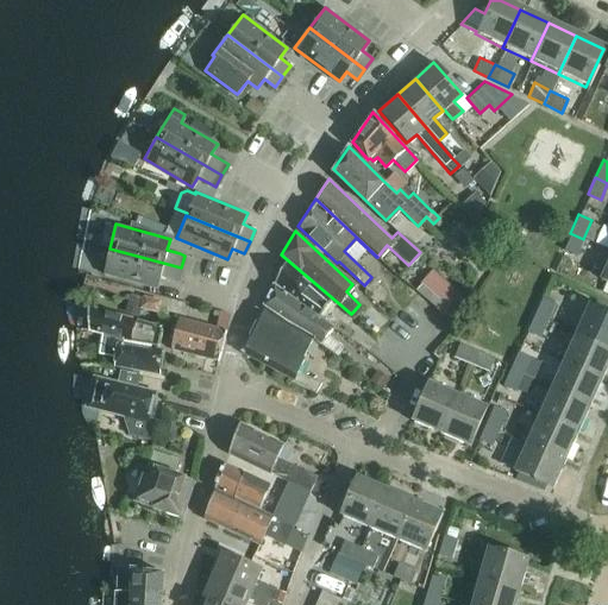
[(563,249),(564,249),(576,254),(583,239),(570,233),(563,249)]
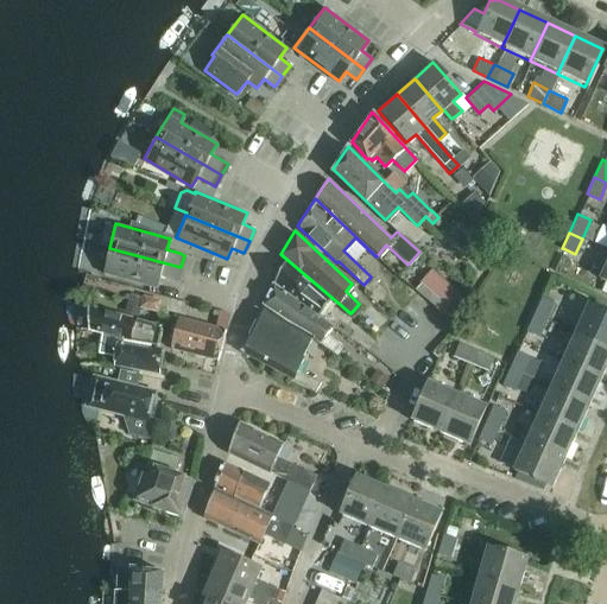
[(157,286),(159,275),(172,279),(172,278),(177,280),(181,267),(109,248),(102,272),(157,286)]
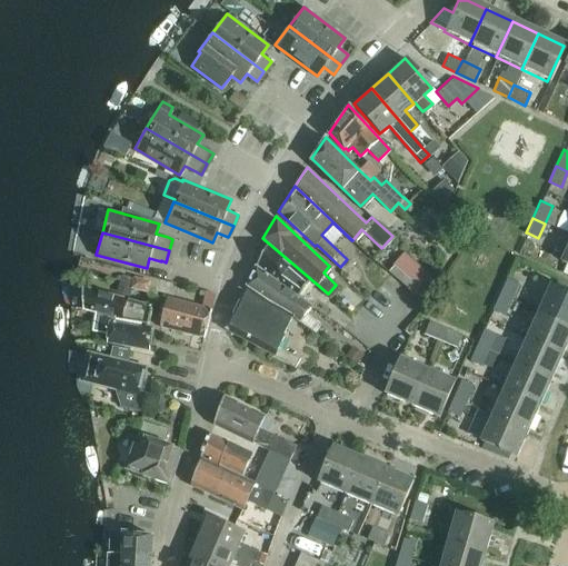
[(567,239),(558,261),(567,265),(565,272),(567,274),(567,239)]
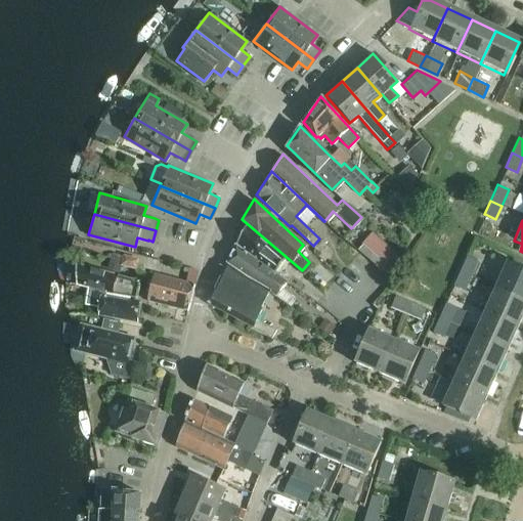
[(235,244),(274,271),(285,258),(246,223),(235,244)]
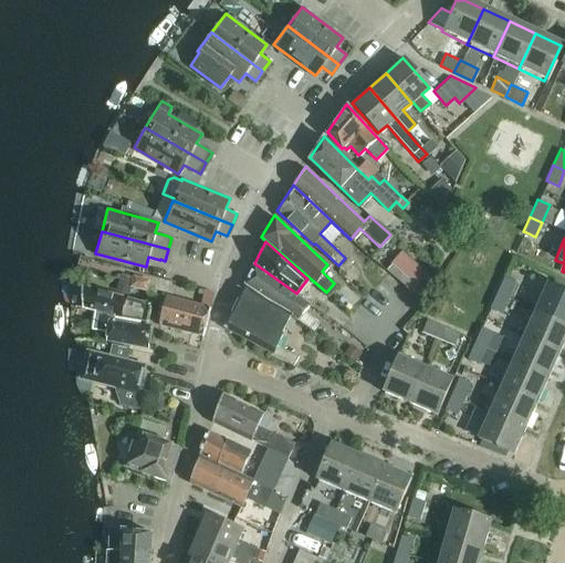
[(411,290),(418,295),(431,278),(400,249),(389,261),(390,262),(385,268),(398,279),(397,279),(411,290)]
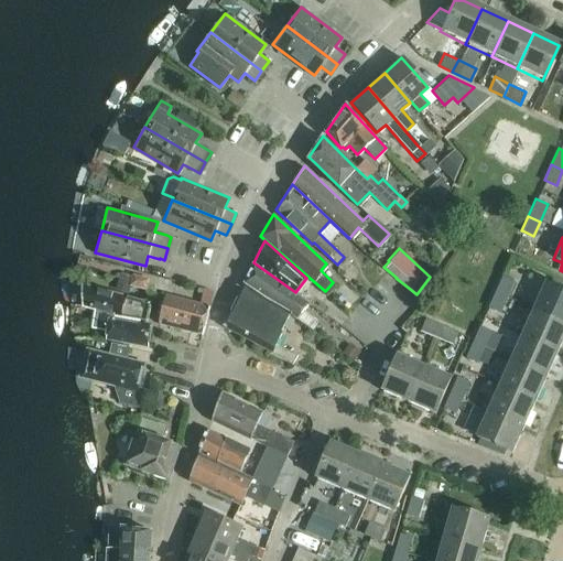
[(253,262),(244,282),(270,299),(288,313),(295,317),(296,316),(307,324),(314,316),(303,308),(306,303),(295,292),(253,262)]
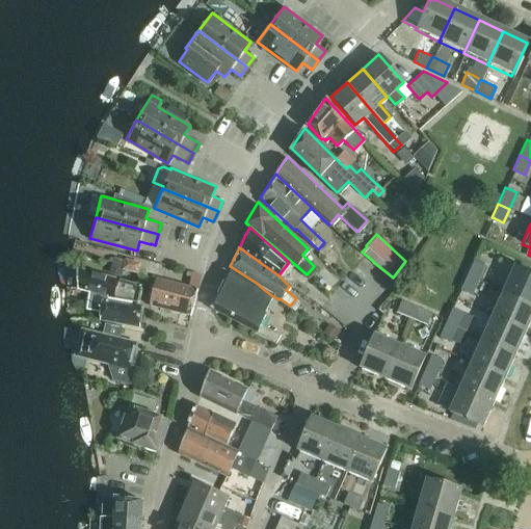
[(139,260),(135,259),(124,256),(121,268),(137,271),(139,260)]
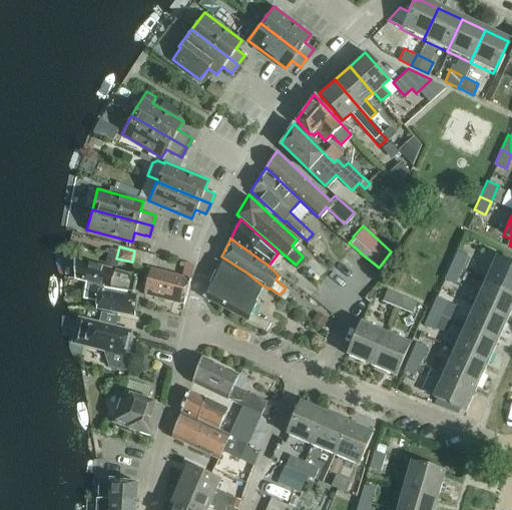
[(456,249),(451,263),(461,268),(467,255),(456,249)]
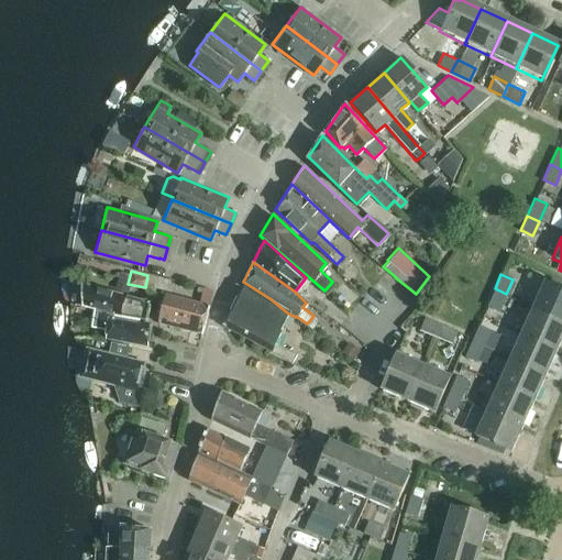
[(561,288),(544,281),(532,306),(561,319),(561,288)]
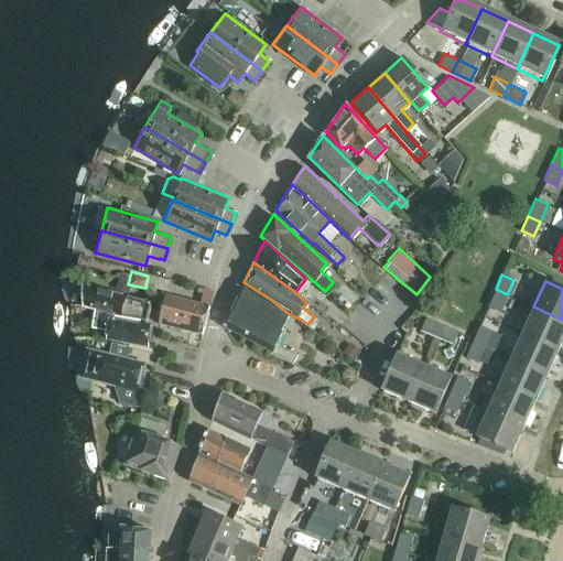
[(233,303),(277,331),(288,313),(270,299),(244,282),(233,303)]
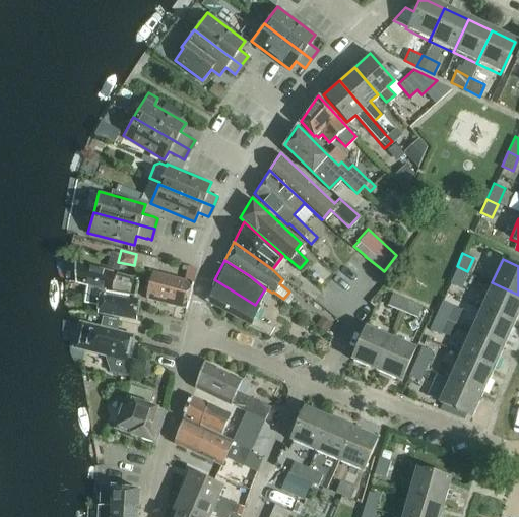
[(75,280),(86,283),(107,288),(132,294),(136,278),(74,261),(75,280)]
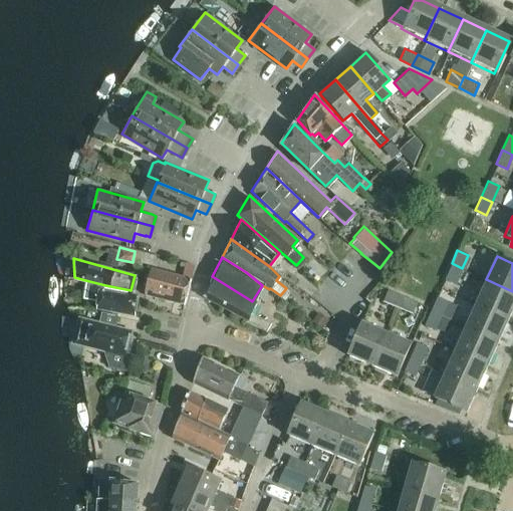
[(445,279),(455,283),(462,268),(452,263),(445,279)]
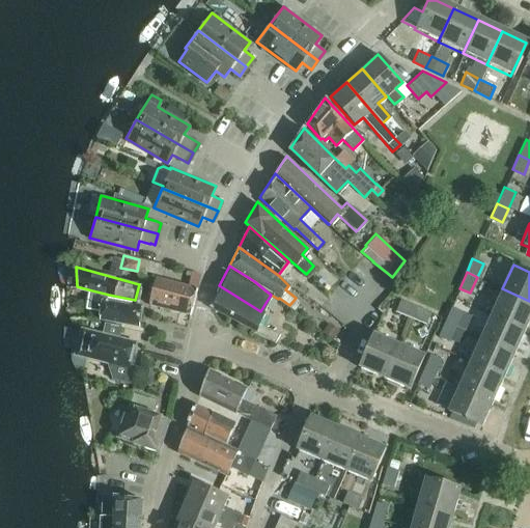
[(189,313),(196,287),(151,276),(147,293),(150,294),(147,303),(189,313)]
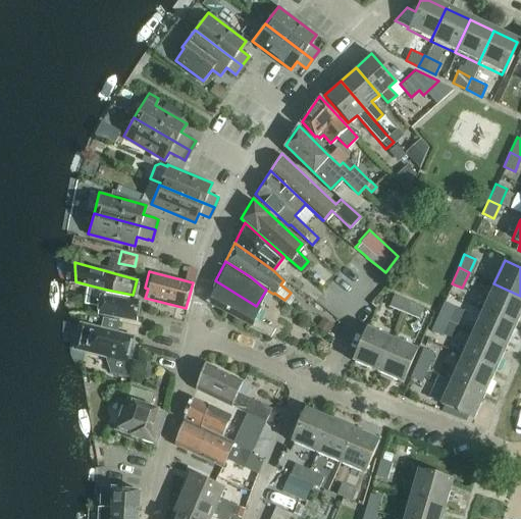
[(337,313),(352,306),(337,279),(323,288),(337,313)]
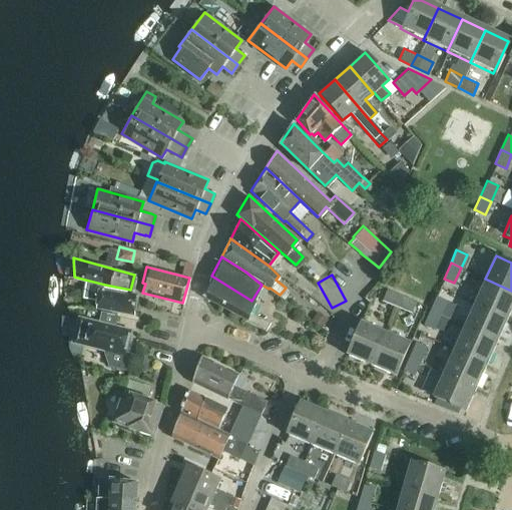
[(265,330),(270,322),(249,310),(253,302),(251,301),(211,276),(203,294),(246,316),(244,319),(265,330)]
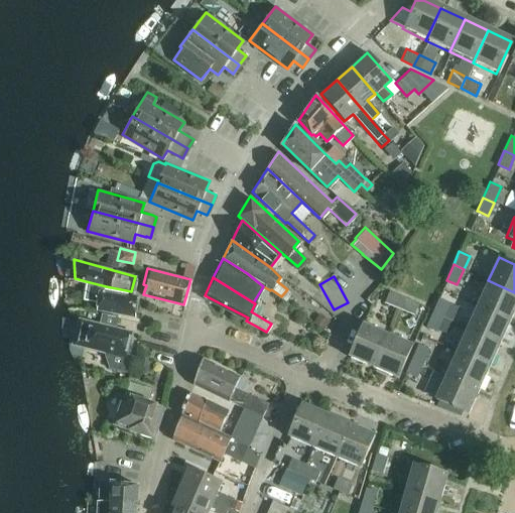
[(358,292),(369,301),(382,286),(371,277),(358,292)]
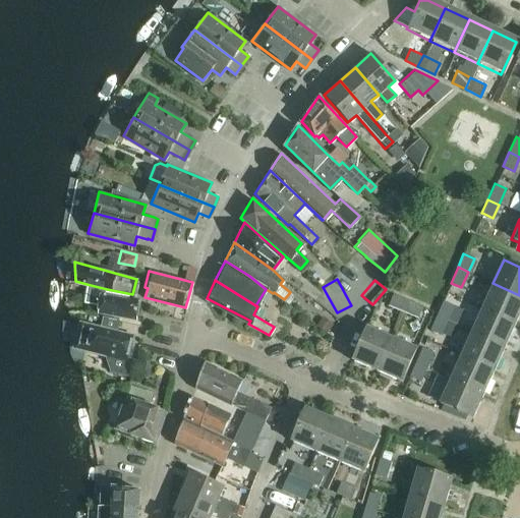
[(519,295),(493,283),(482,306),(515,322),(519,309),(519,295)]
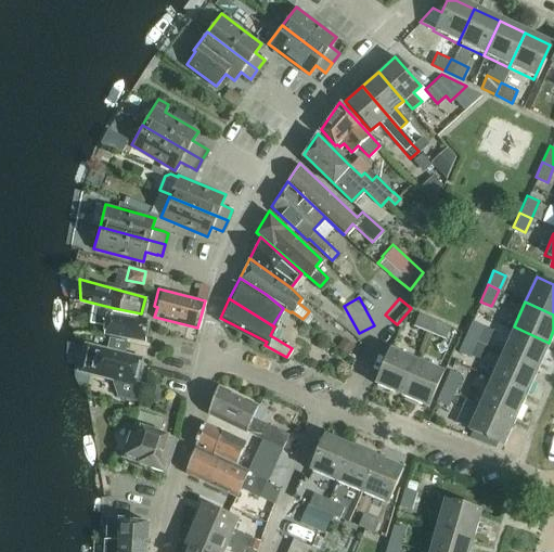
[(112,333),(136,337),(142,338),(145,319),(90,308),(88,322),(105,324),(104,332),(112,333)]
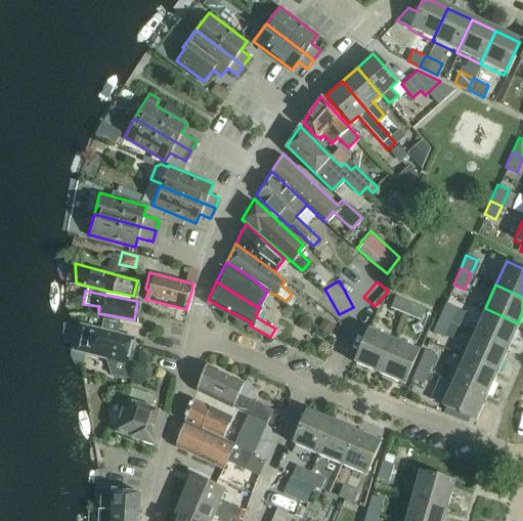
[(389,306),(404,312),(409,301),(395,294),(389,306)]
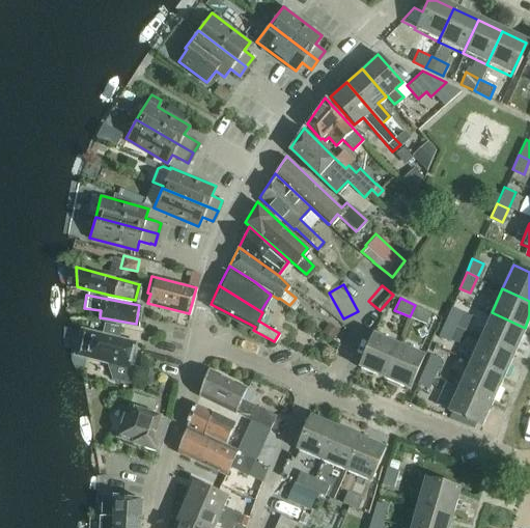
[(415,305),(410,316),(425,324),(430,312),(430,311),(415,305)]
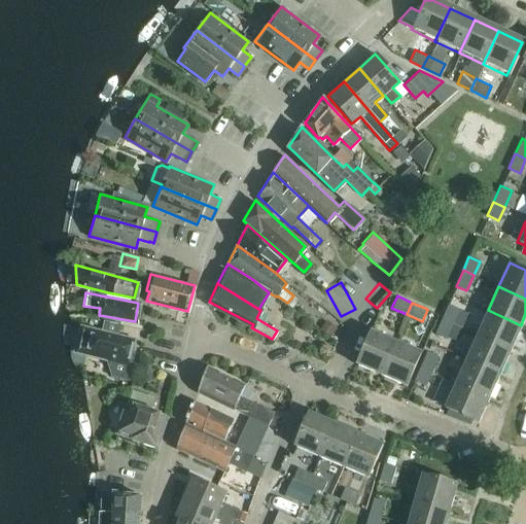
[(441,318),(453,323),(459,308),(448,303),(441,318)]
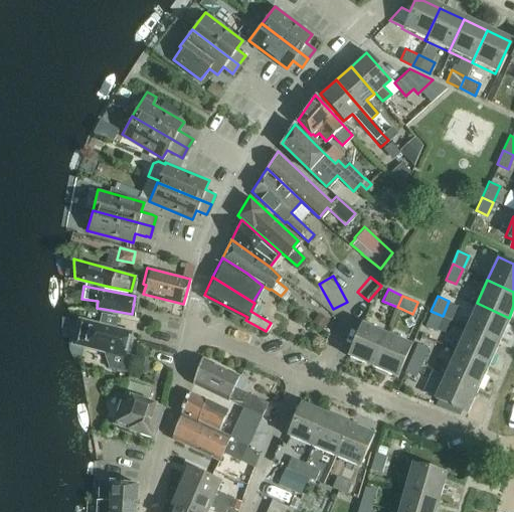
[(477,303),(466,326),(498,341),(509,318),(477,303)]
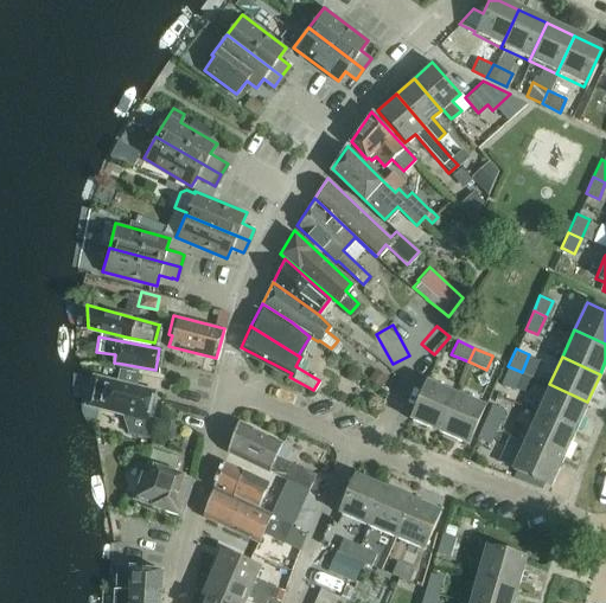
[(501,383),(502,383),(514,389),(515,386),(524,390),(530,376),(522,372),(508,366),(501,383)]
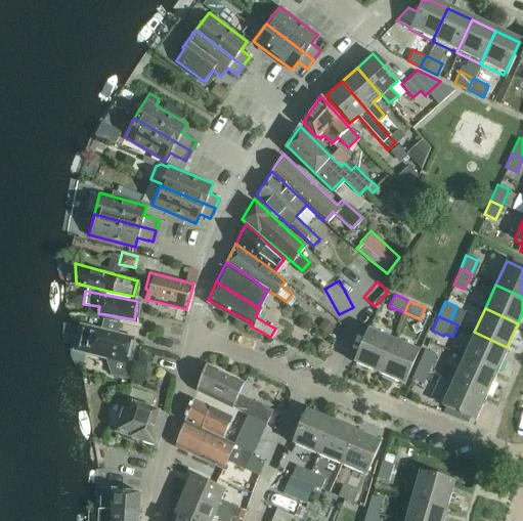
[(325,317),(314,333),(325,342),(337,327),(325,317)]
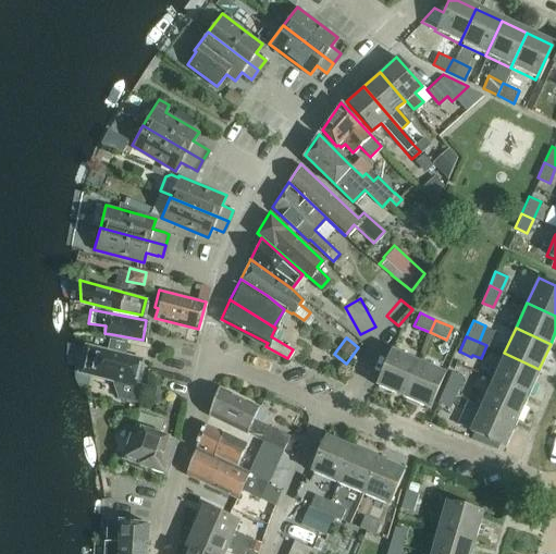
[(83,368),(111,376),(116,395),(133,401),(138,382),(134,381),(139,360),(85,345),(83,368)]
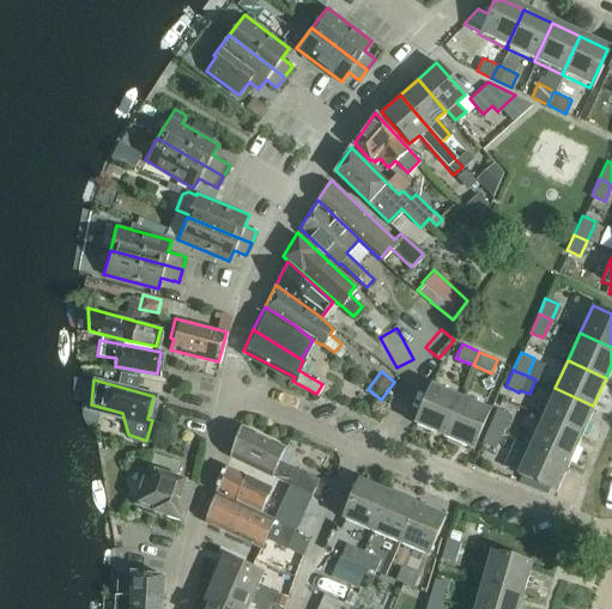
[(441,436),(459,396),(430,384),(412,422),(441,436)]
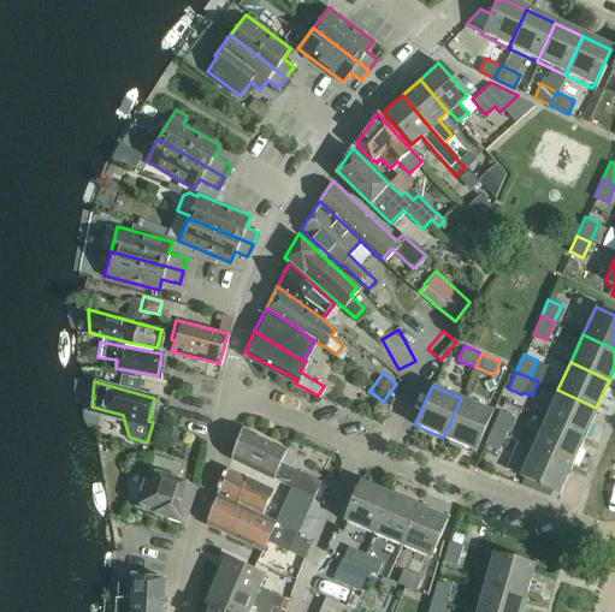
[(557,390),(545,419),(584,435),(596,408),(557,390)]
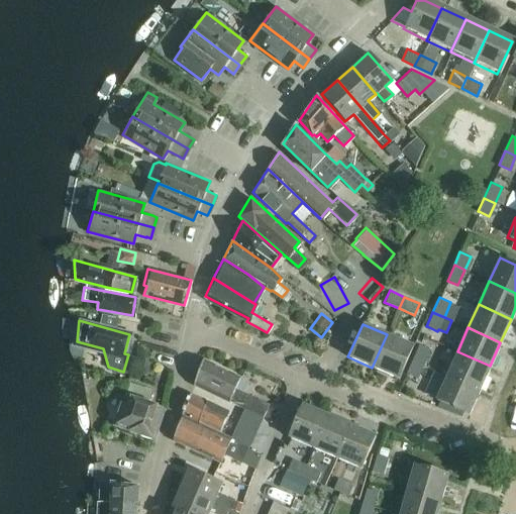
[(230,342),(248,349),(251,341),(233,334),(230,342)]
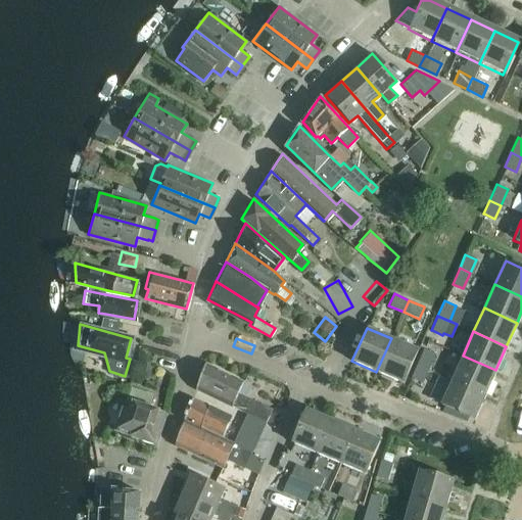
[(391,338),(376,372),(401,383),(416,349),(391,338)]
